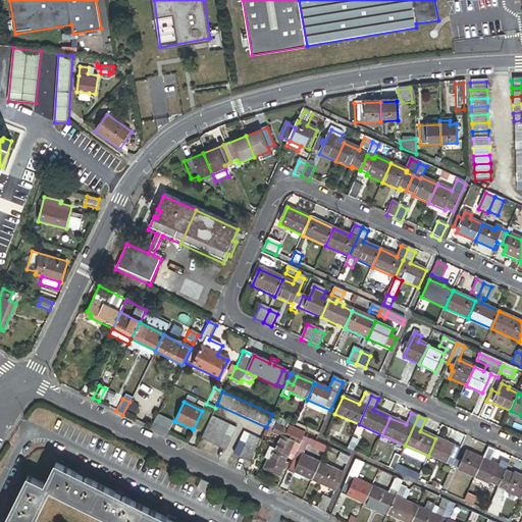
[(235,428),(210,417),(200,439),(224,451),(235,428)]
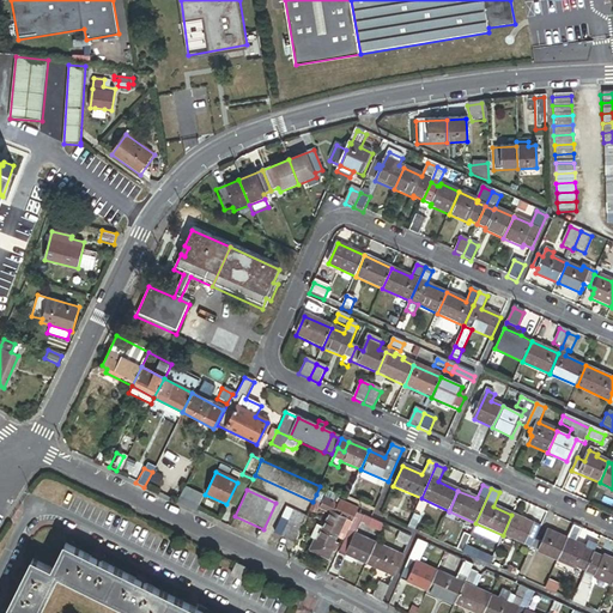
[(322,498),(316,495),(313,502),(309,513),(314,515),(322,498)]
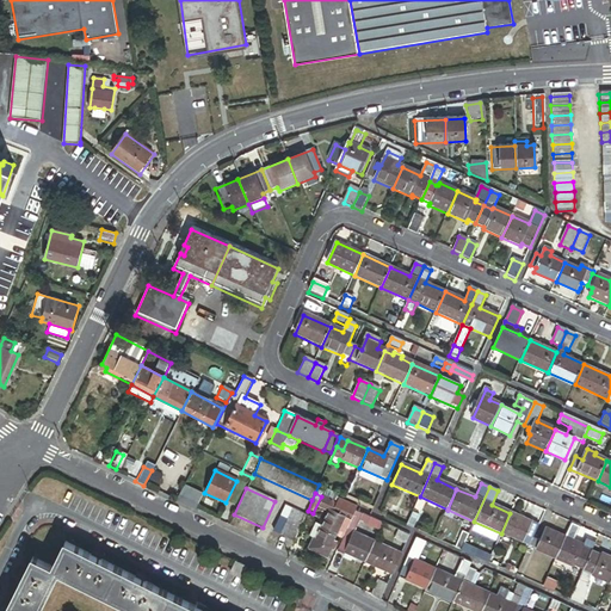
[(355,511),(322,497),(316,508),(327,513),(328,511),(341,518),(333,536),(341,539),(355,511)]
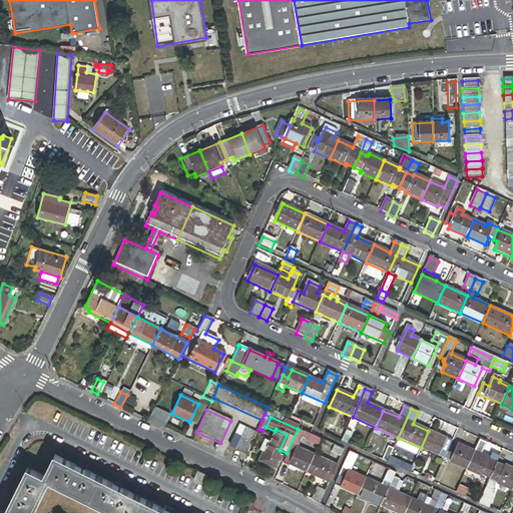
[(229,446),(246,454),(257,432),(239,424),(229,446)]
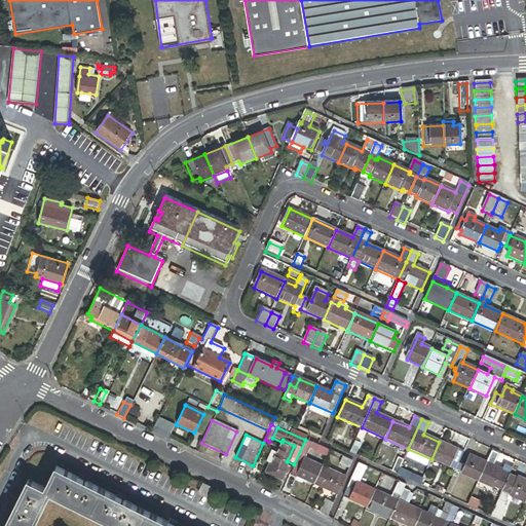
[(294,446),(283,440),(282,442),(275,453),(271,463),(269,462),(269,463),(265,472),(282,479),(287,470),(288,471),(290,466),(286,464),(287,461),(294,446)]
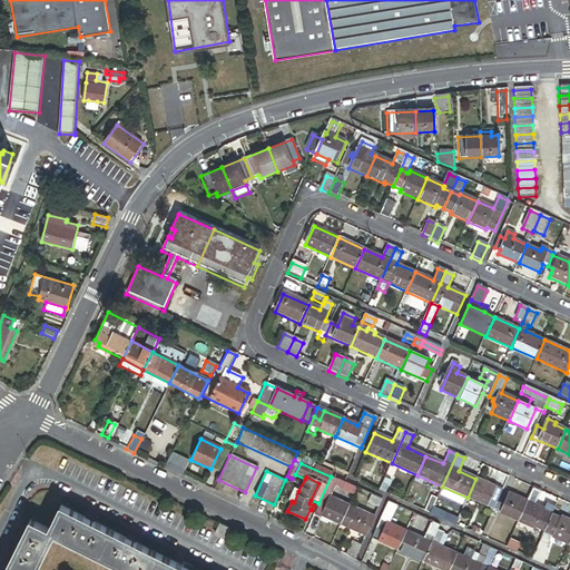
[(337,480),(331,477),(318,503),(315,512),(328,519),(333,521),(341,524),(349,504),(331,497),(335,487),(337,480)]
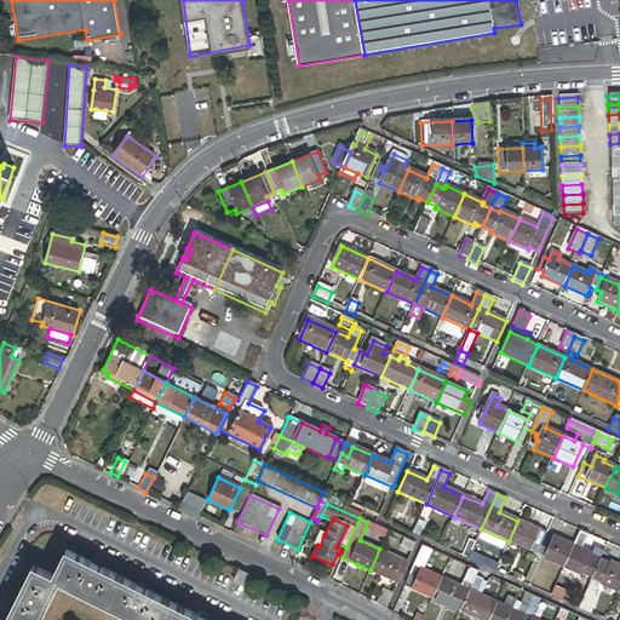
[(426,523),(419,520),(413,534),(419,537),(426,523)]
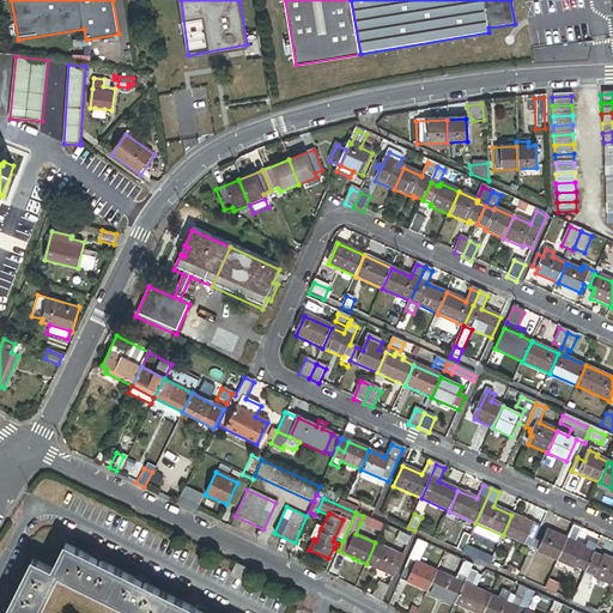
[(511,515),(503,535),(529,547),(534,538),(539,527),(511,515)]
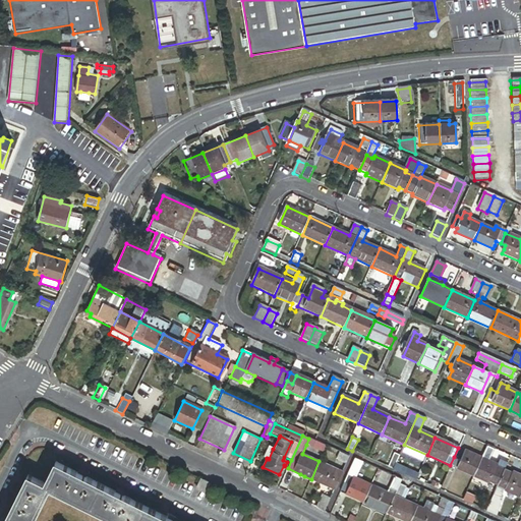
[(324,452),(326,447),(308,439),(306,445),(324,452)]
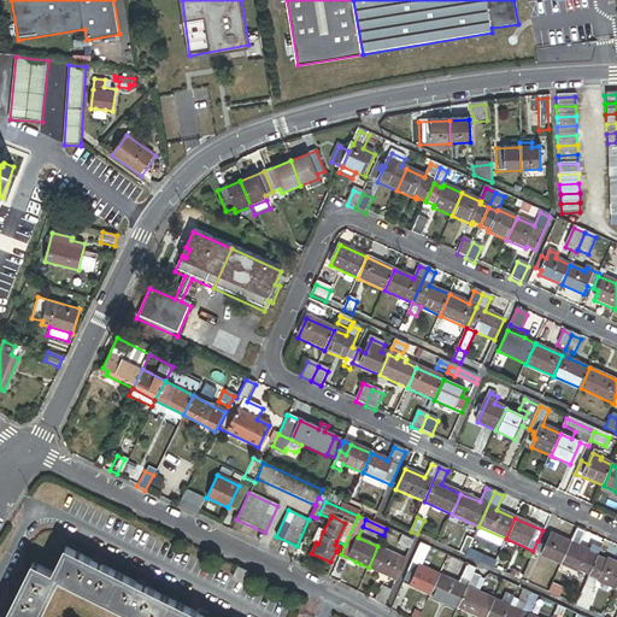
[(323,532),(317,529),(311,541),(316,544),(316,542),(318,544),(323,532)]
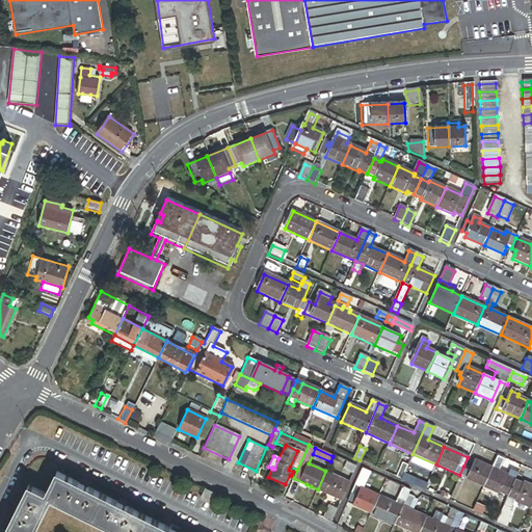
[(504,459),(497,456),(491,468),(483,488),(498,495),(499,493),(507,497),(514,481),(506,477),(507,475),(499,472),(504,459)]
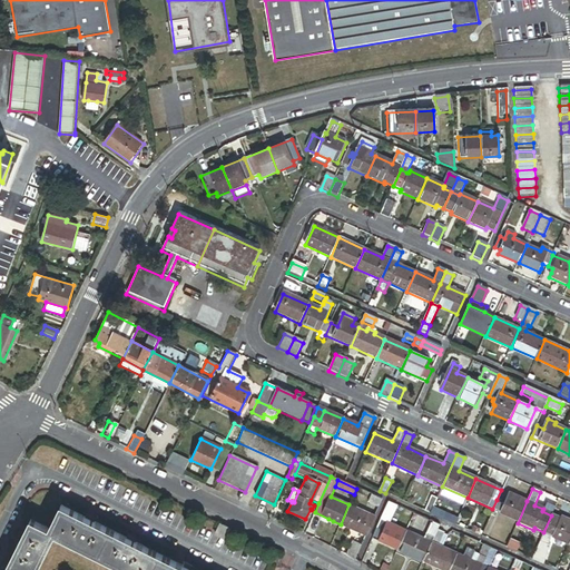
[(497,500),(492,509),(497,511),(500,512),(498,514),(518,523),(527,501),(508,493),(502,503),(497,500)]
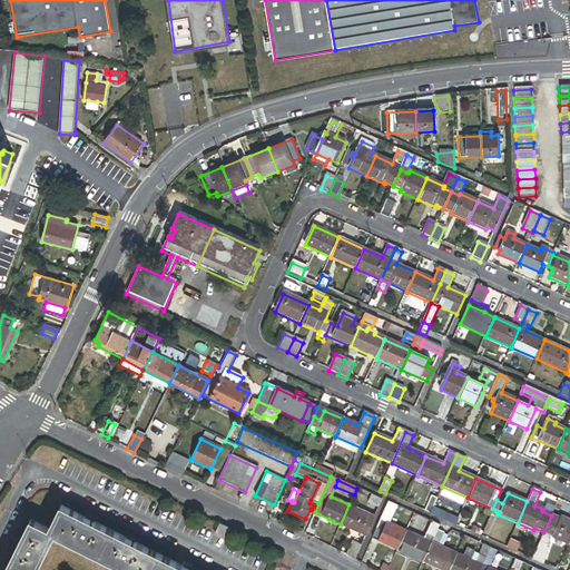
[(382,499),(371,494),(366,503),(377,509),(382,499)]
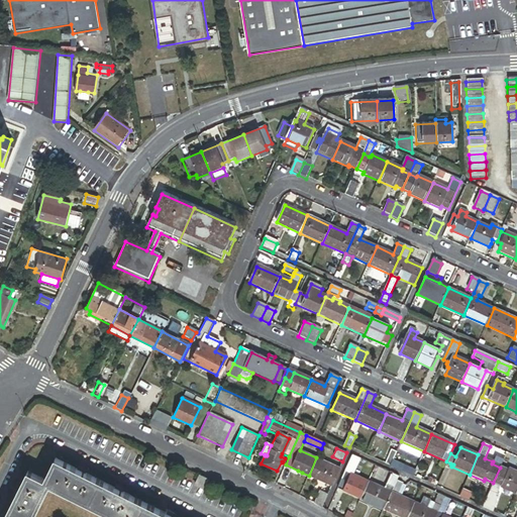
[(390,466),(396,452),(390,449),(385,463),(390,466)]
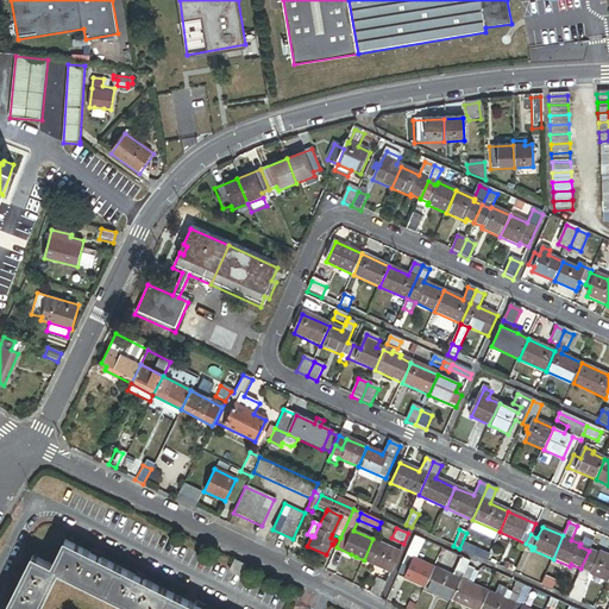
[(425,588),(434,566),(415,558),(422,540),(414,537),(397,576),(425,588)]
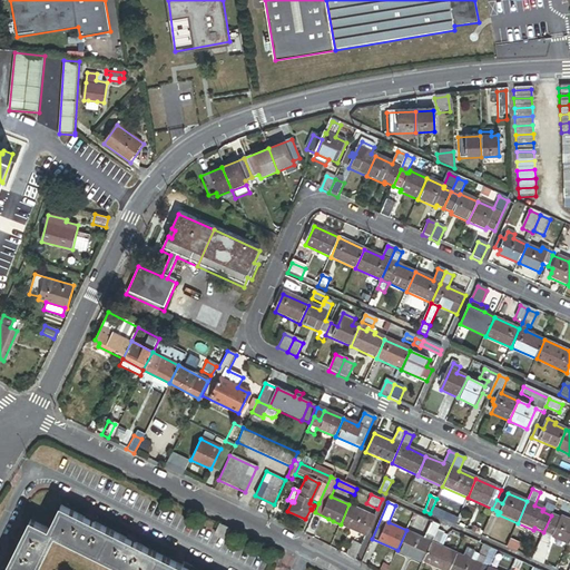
[(349,504),(341,524),(365,536),(374,517),(349,504)]
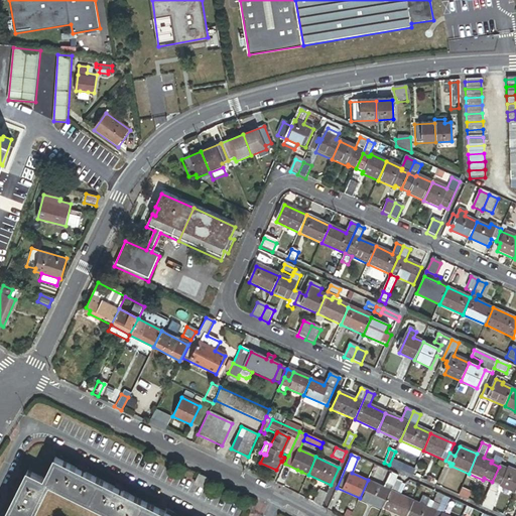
[(44,479),(48,480),(119,515),(170,515),(54,458),(44,479)]
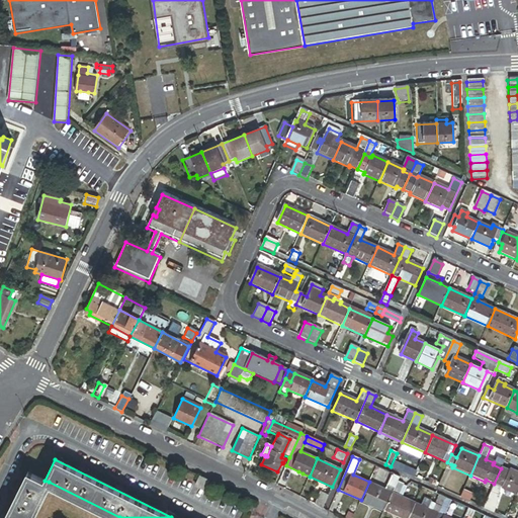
[(509,471),(501,468),(494,484),(483,509),(493,513),(499,498),(498,497),(501,490),(517,497),(517,493),(517,472),(510,469),(509,471)]
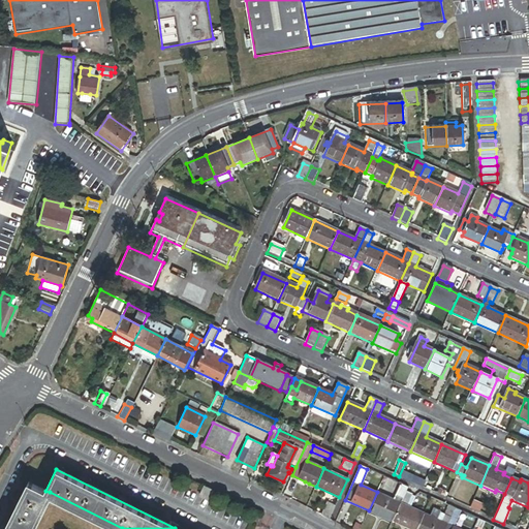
[(31,528),(50,492),(45,491),(28,483),(4,528),(31,528)]
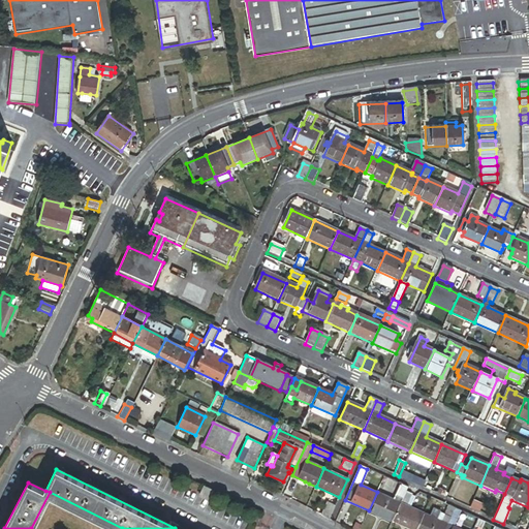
[(394,500),(377,492),(369,510),(393,522),(406,493),(408,488),(401,485),(394,500)]
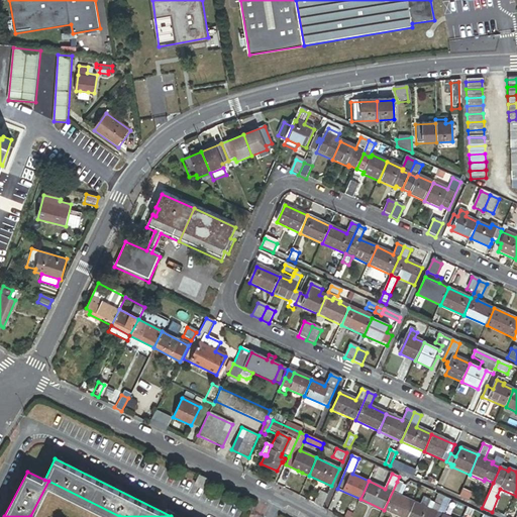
[(207,480),(198,476),(194,485),(203,489),(207,480)]
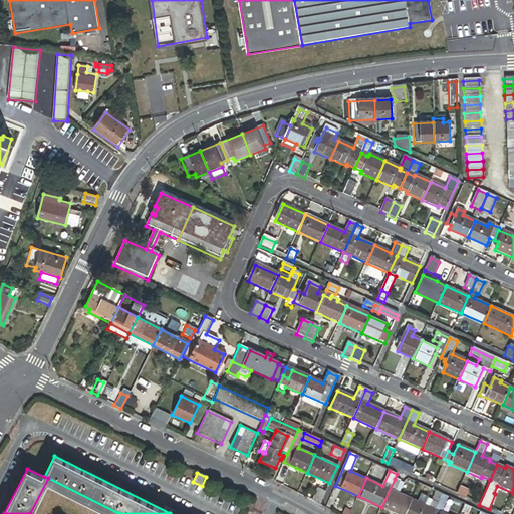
[(398,513),(405,513),(412,499),(397,492),(401,482),(395,479),(381,507),(398,513)]
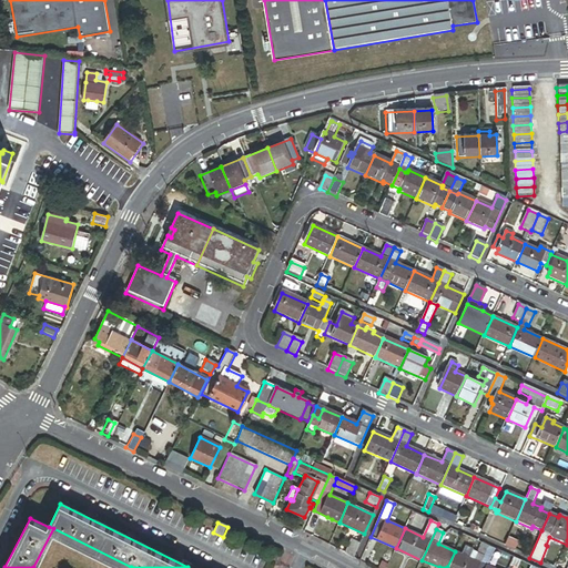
[(352,540),(344,555),(352,559),(359,545),(352,540)]
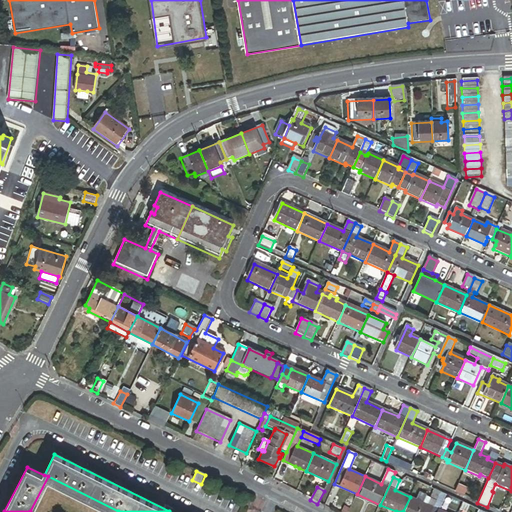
[(416,500),(410,497),(403,511),(431,511),(440,493),(434,490),(431,499),(428,505),(423,503),(426,497),(419,493),(416,500)]
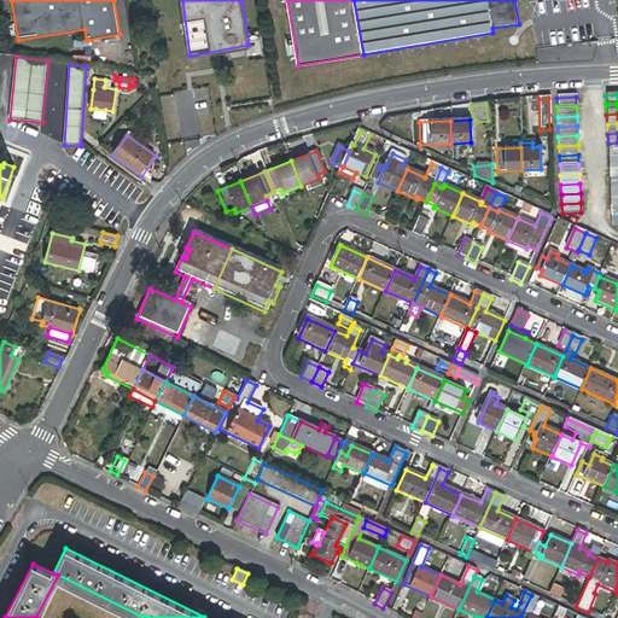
[(535,617),(530,616),(538,598),(531,595),(520,617),(535,617)]
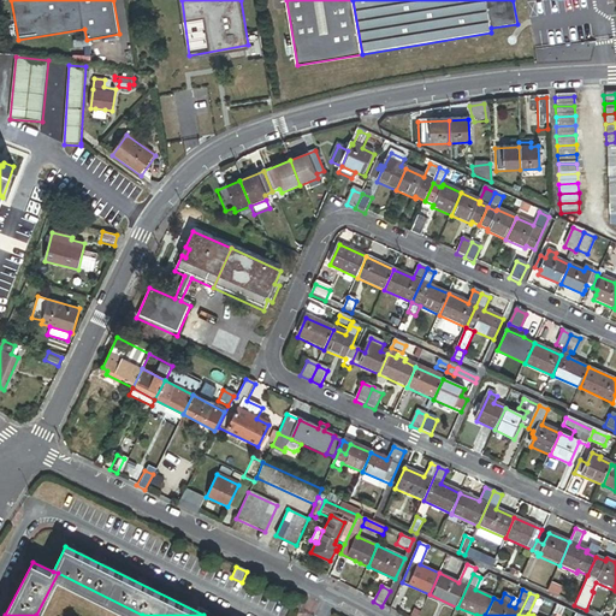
[(552,615),(555,615),(561,615),(564,609),(557,605),(552,615)]
